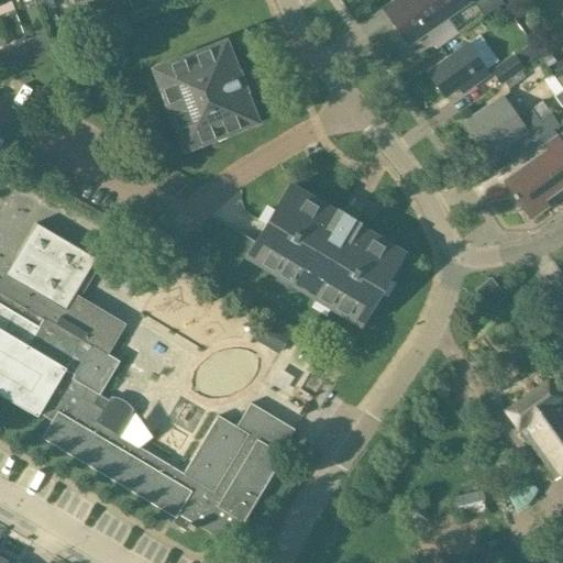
[(403,0),(408,8),(392,20),(408,44),(468,1),(467,0),(403,0)]
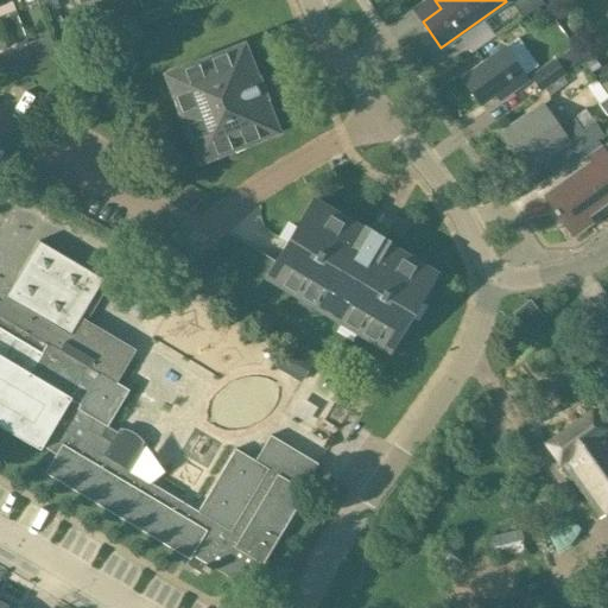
[(4,52),(8,68),(52,56),(49,40),(4,52)]
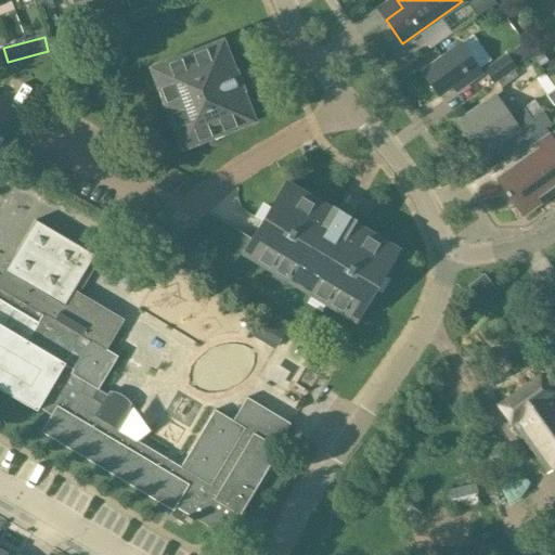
[(221,38),(149,66),(180,149),(254,120),(242,91),(249,88),(241,65),(233,67),(221,38)]
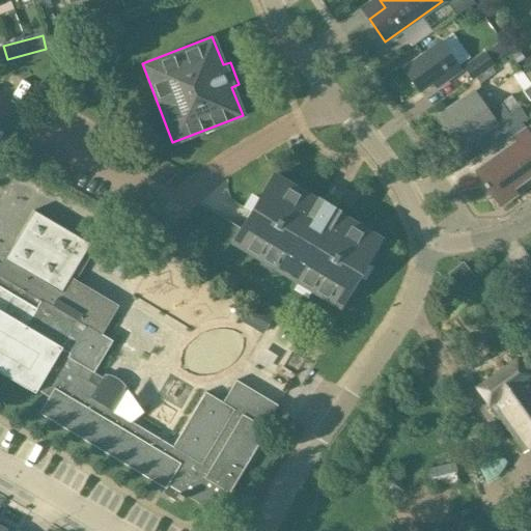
[(459,71),(440,43),(402,68),(419,91),(432,82),(436,87),(459,71)]
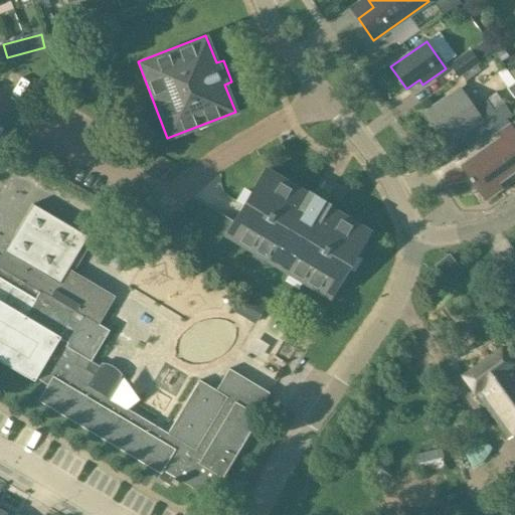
[(451,64),(459,76),(479,62),(470,50),(451,64)]
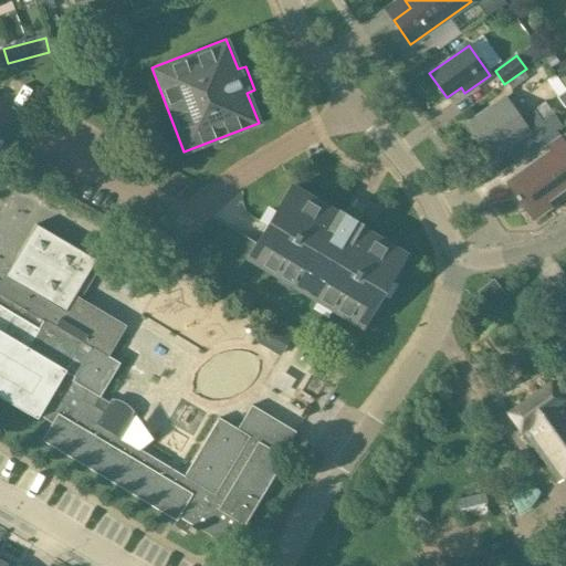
[(558,77),(565,75),(565,61),(554,64),(558,77)]
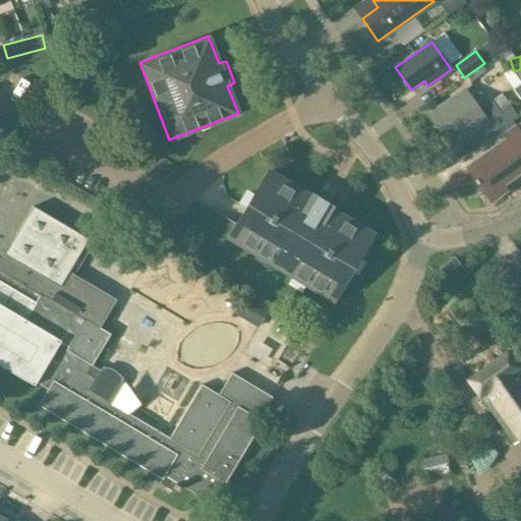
[(508,107),(499,114),(490,103),(479,111),(464,91),(429,116),(452,147),(473,132),(480,142),(515,117),(508,107)]
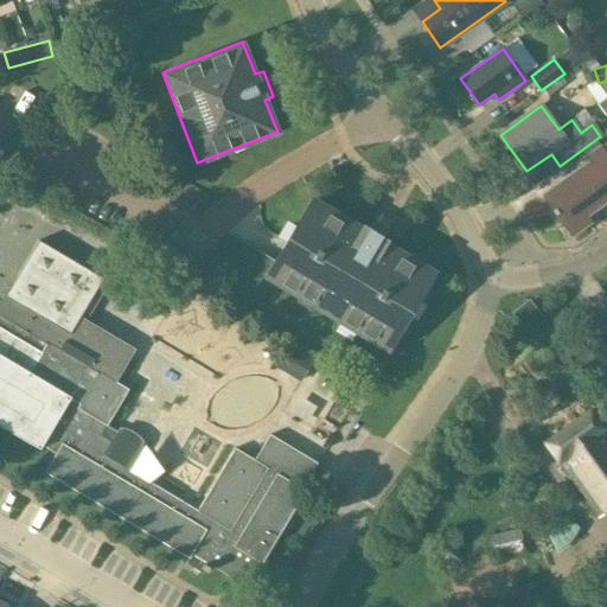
[(606,202),(606,159),(600,149),(588,159),(592,165),(544,197),(572,236),(590,223),(586,217),(606,202)]
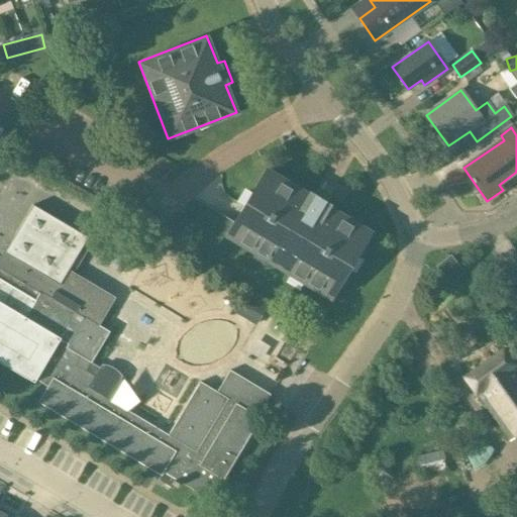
[(329,204),(325,202),(312,194),(308,191),(305,195),(265,170),(243,205),(242,206),(233,221),(232,222),(225,234),(328,297),(368,233),(327,208),(329,204)]
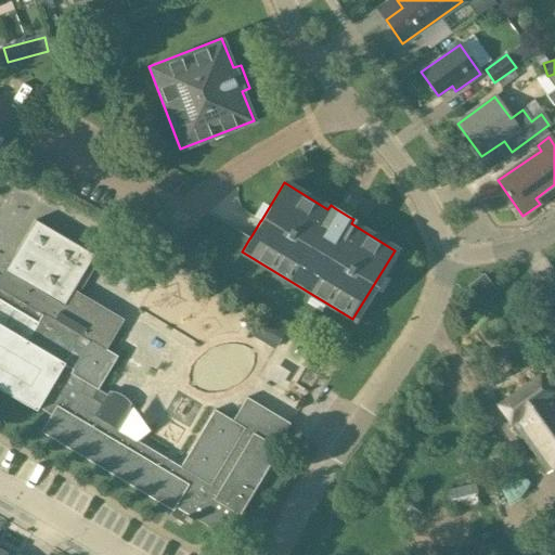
[(0,287),(21,300),(105,350),(124,320),(74,289),(94,256),(36,220),(10,263),(8,262),(0,273),(0,287)]
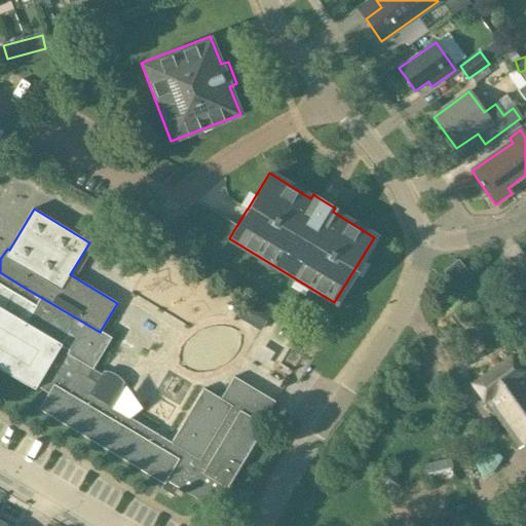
[(444,270),(459,288),(473,276),(458,259),(444,270)]
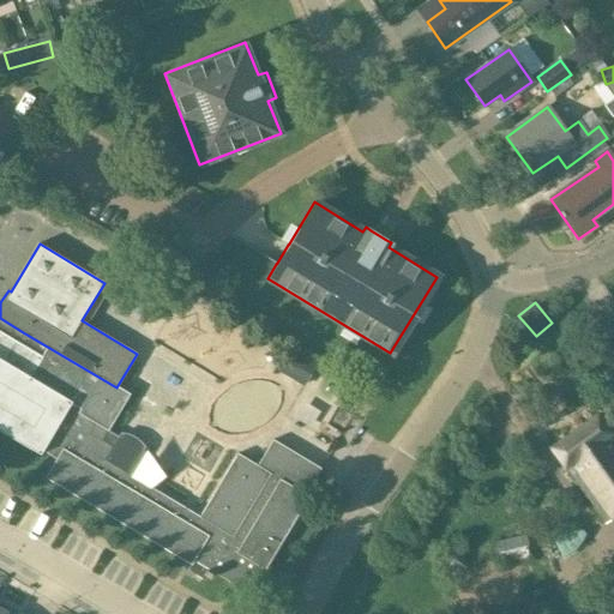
[(0,432),(37,455),(40,451),(54,459),(43,477),(187,566),(191,560),(206,570),(244,593),(259,567),(263,571),(309,495),(305,493),(319,467),(272,438),(254,467),(238,456),(199,518),(155,492),(170,481),(150,453),(149,456),(107,431),(128,395),(116,387),(23,332),(0,318),(0,432)]
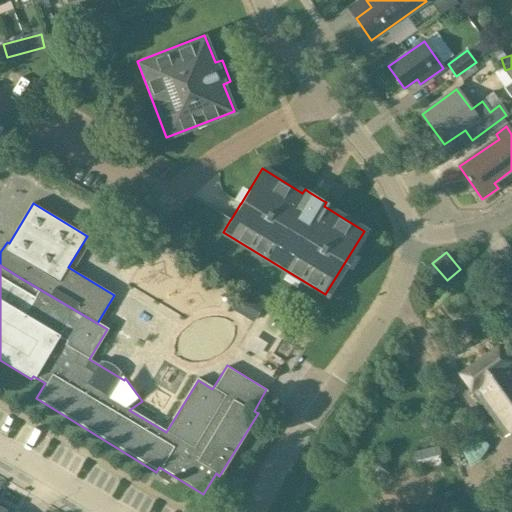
[(238,311),(253,319),(262,302),(247,294),(238,311)]
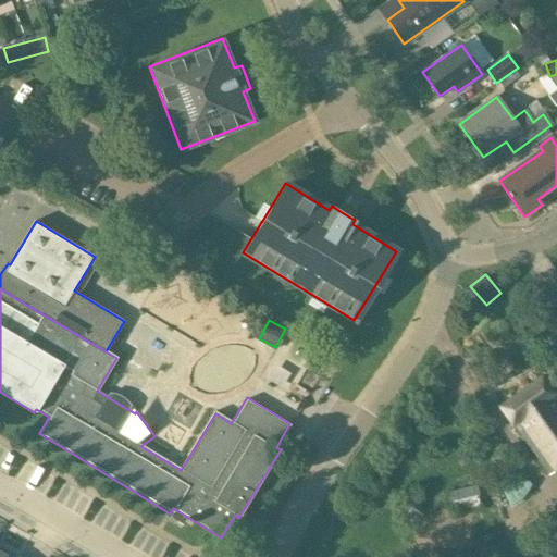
[(556,468),(556,396),(555,394),(543,376),(500,406),(512,422),(549,473),(556,468)]
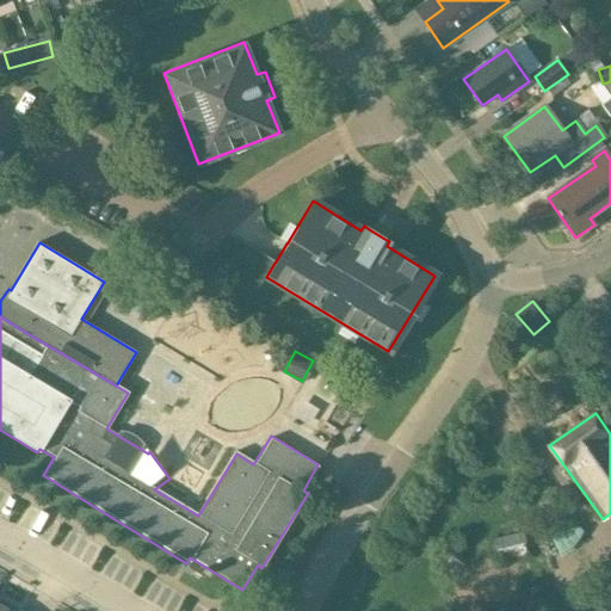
[(524,534),(497,535),(498,559),(526,557),(524,534)]
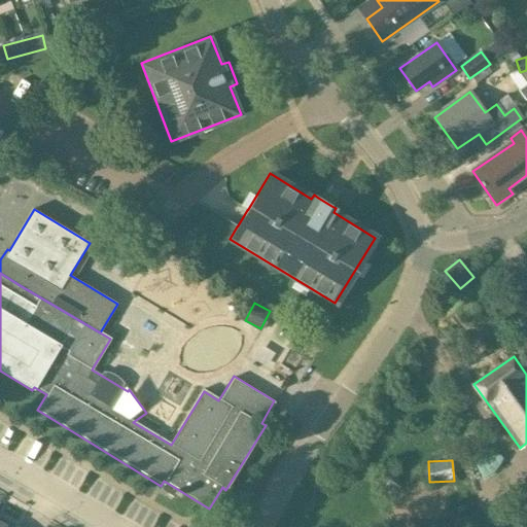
[(164,481),(161,486),(159,489),(172,497),(173,494),(173,493),(175,490),(176,490),(177,489),(164,481)]
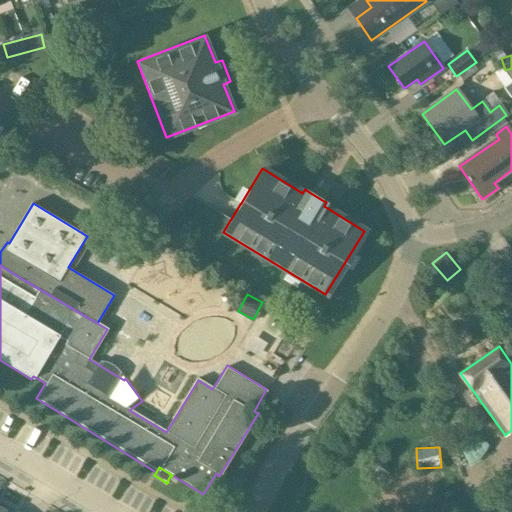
[(511,473),(497,485),(511,505),(511,473)]
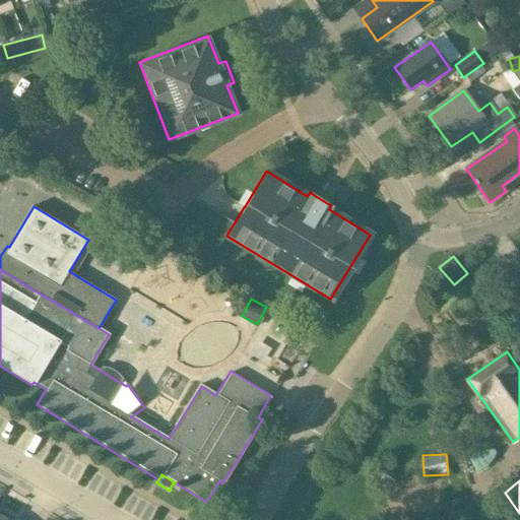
[(16,519),(17,519),(0,511),(0,519),(16,519)]
